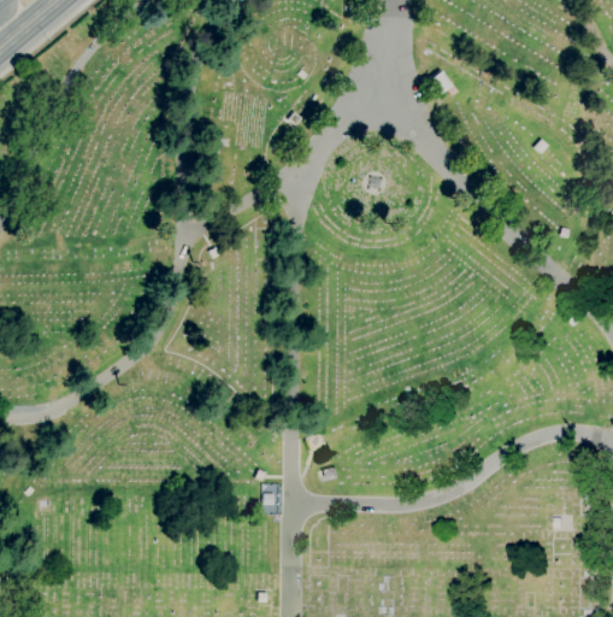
[(440,94),(430,80),(442,71),(452,86),(440,94)]
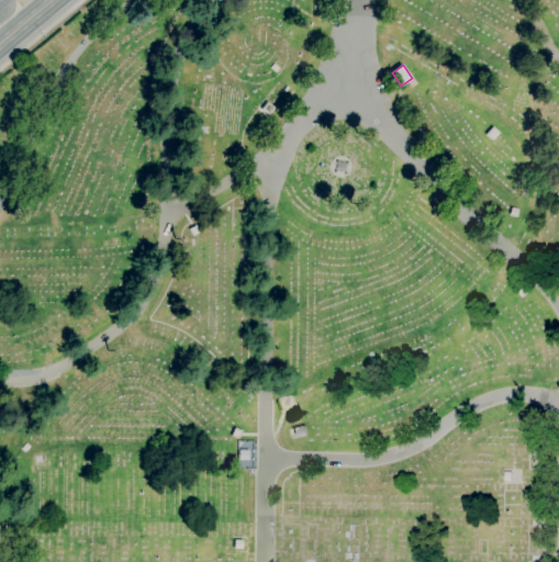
[(270,114),(263,109),(268,102),(276,108),(270,114)]
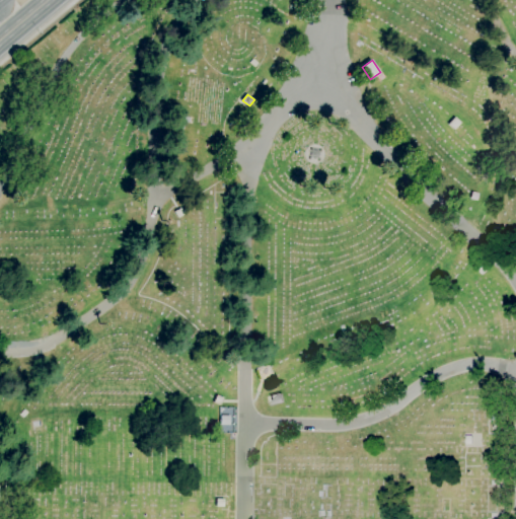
[(455,130),(449,124),(456,117),(462,123),(455,130)]
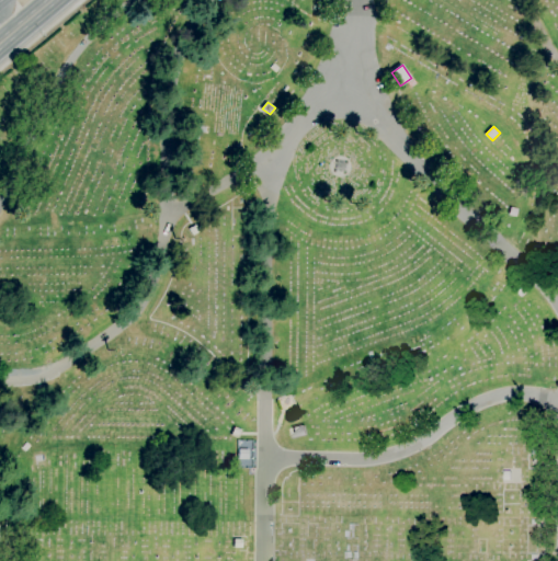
[(517,217),(510,215),(512,207),(519,209),(517,217)]
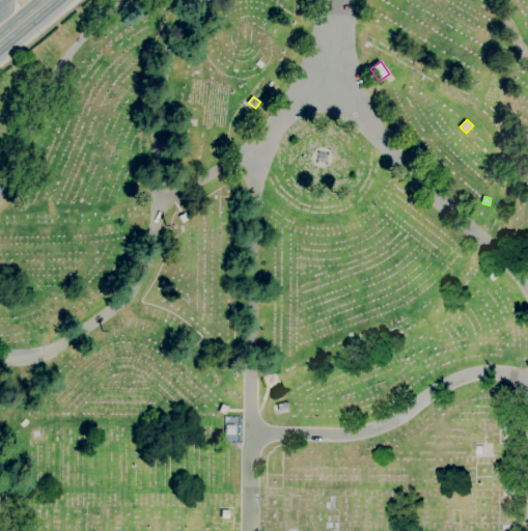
[(184,223),(179,217),(186,213),(190,219),(184,223)]
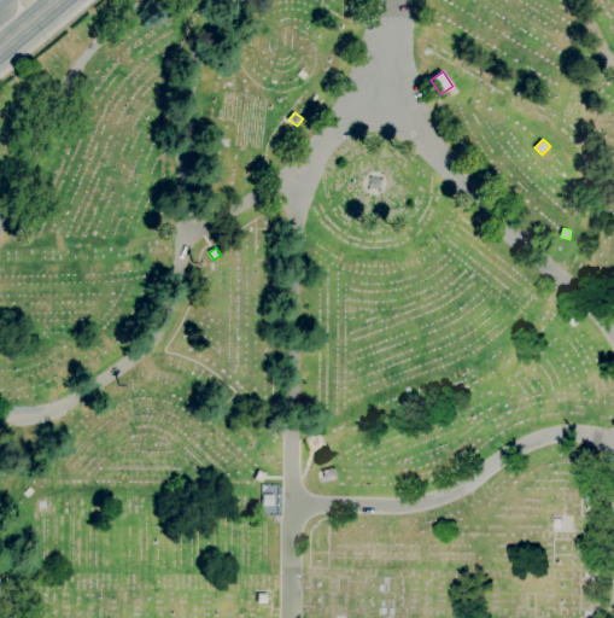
[(577,326),(573,321),(578,315),(583,320),(577,326)]
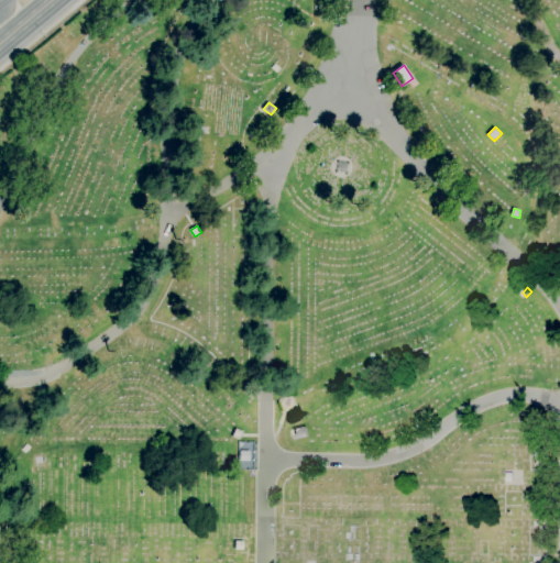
[(297,439),(295,429),(308,427),(311,435),(297,439)]
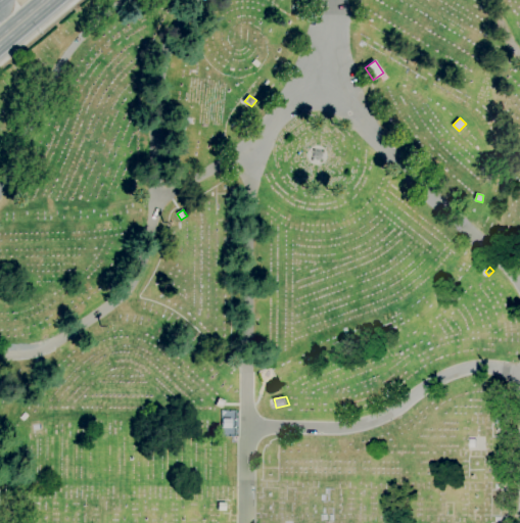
[(224,408),(217,406),(220,398),(227,400),(224,408)]
